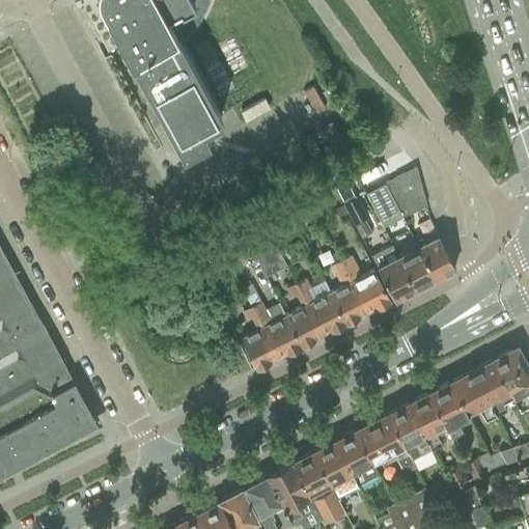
[(98,0),(99,0),(105,12),(183,155),(209,140),(203,129),(222,118),(182,45),(184,43),(190,37),(196,31),(200,24),(205,17),(207,10),(211,5),(211,0),(98,0)]
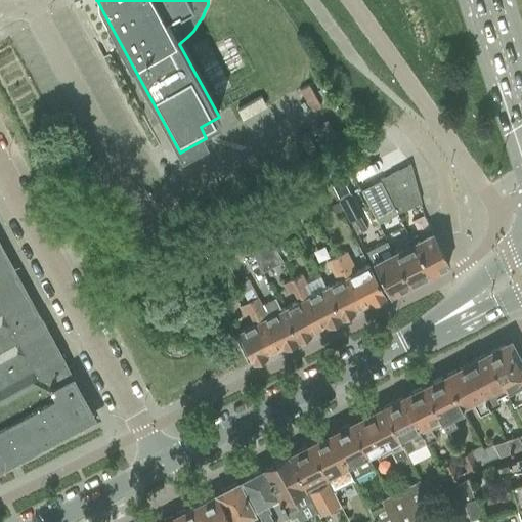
[(390,177),(381,183),(391,203),(397,216),(407,211),(408,212),(423,205),(411,166),(390,177)]
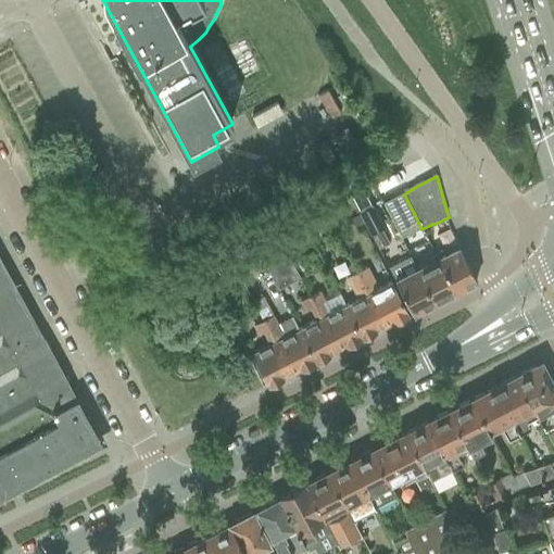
[(404,194),(385,204),(403,239),(422,229),(404,194)]
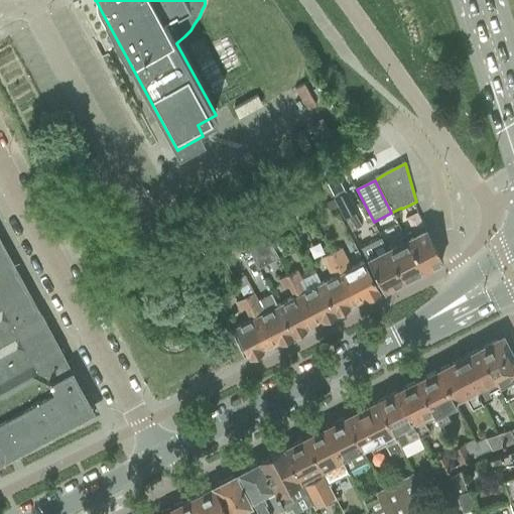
[(337,201),(341,209),(346,219),(353,233),(362,228),(355,214),(356,213),(347,195),(337,201)]
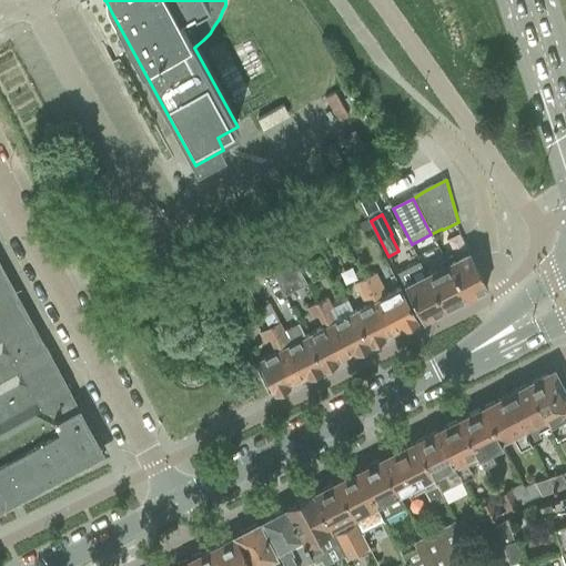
[(371,219),(360,224),(364,234),(375,230),(371,221),(371,219)]
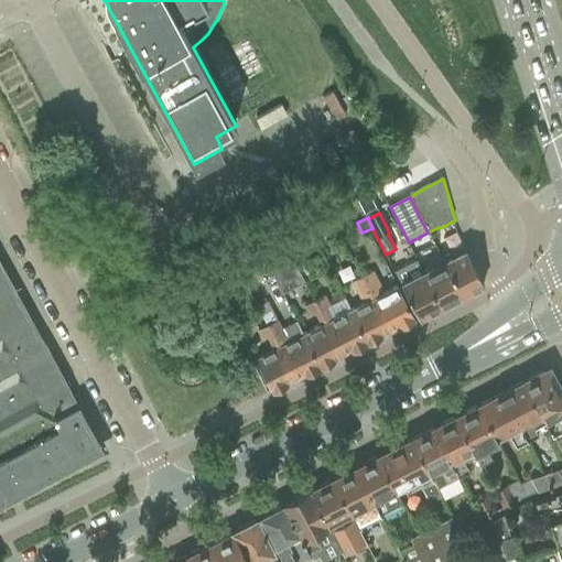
[(282,235),(294,257),(316,244),(305,223),(282,235)]
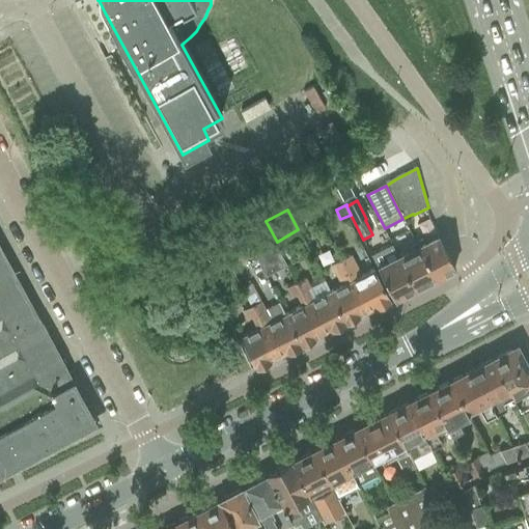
[(425,240),(417,245),(435,281),(456,270),(439,237),(427,243),(425,240)]
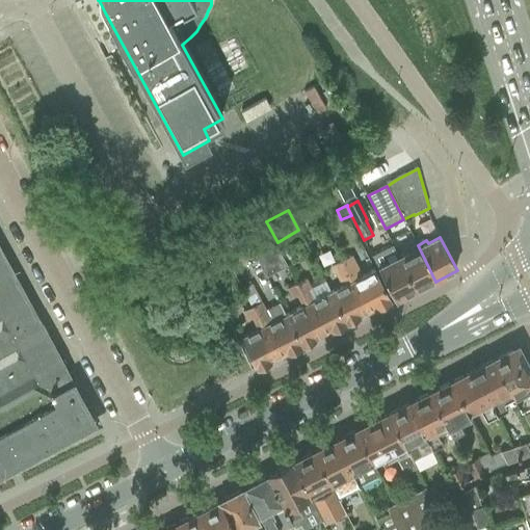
[(0,478),(98,426),(0,245),(0,478)]
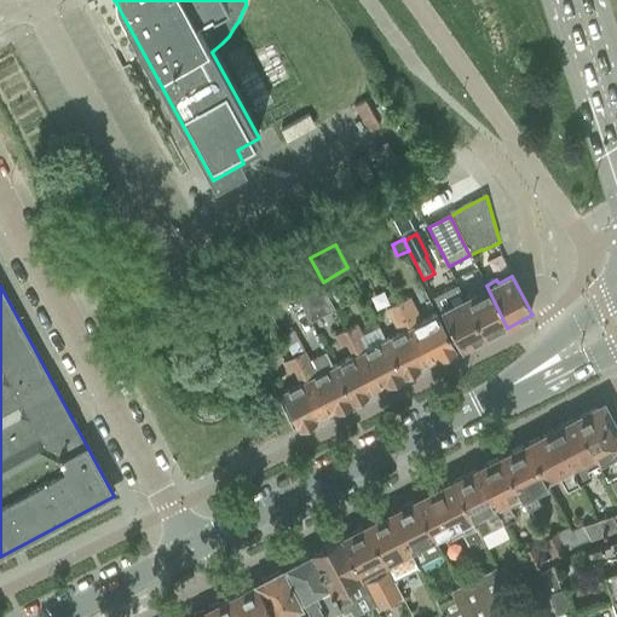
[(322,286),(298,298),(311,323),(335,311),(322,286)]
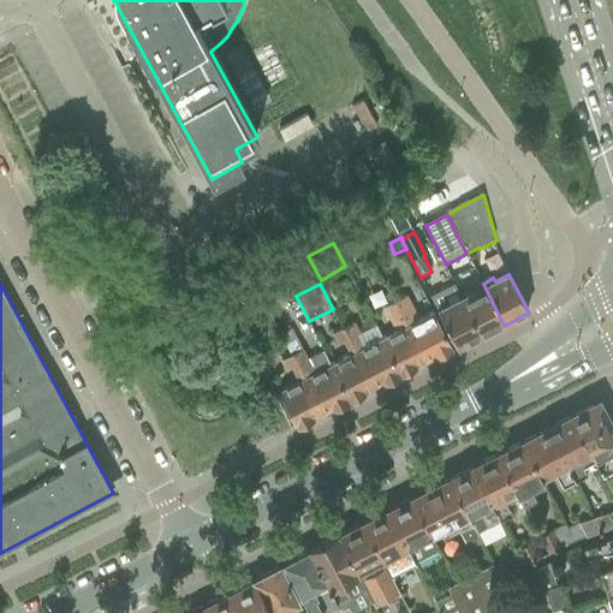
[(474,292),(463,298),(482,337),(504,326),(483,284),(472,290),(474,292)]
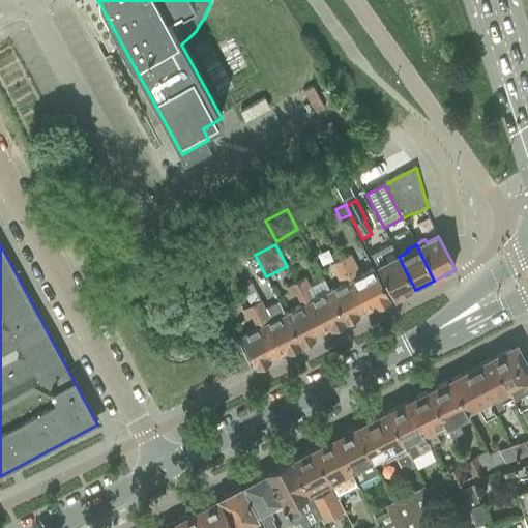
[(415,290),(392,246),(373,257),(396,300),(415,290)]
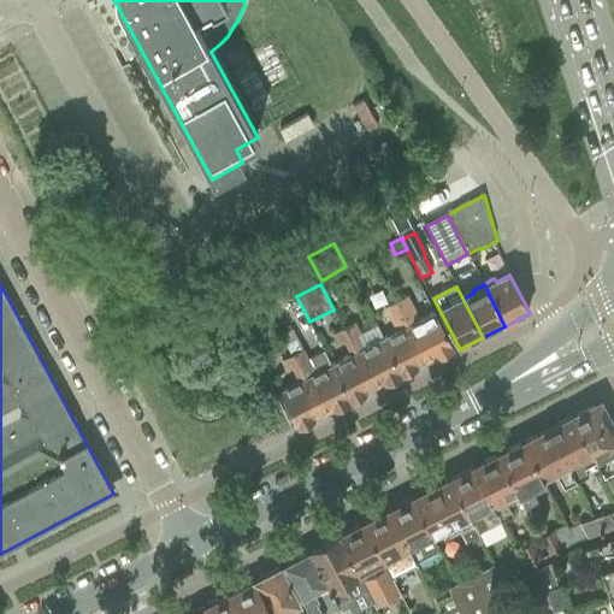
[(408,299),(397,305),(397,306),(426,361),(435,356),(437,360),(454,352),(443,330),(435,314),(420,322),(413,310),(408,299)]
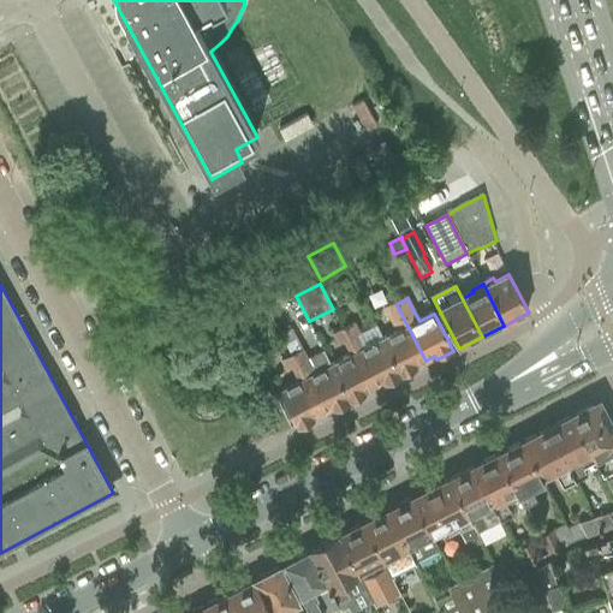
[(398,333),(384,340),(402,378),(420,368),(417,364),(426,361),(397,305),(397,304),(386,309),(391,320),(398,333)]
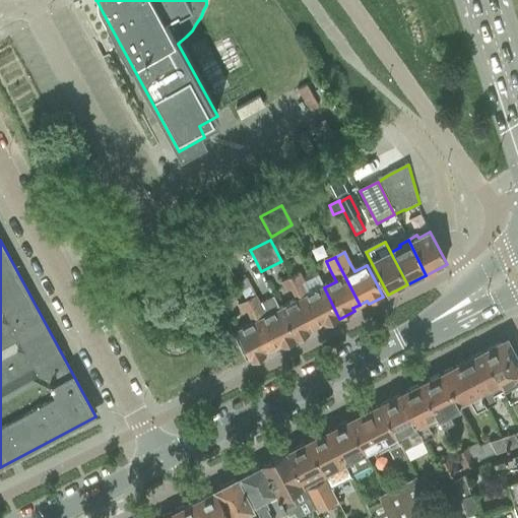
[(301,274),(292,279),(316,326),(324,322),(326,326),(339,319),(324,287),(311,294),(307,297),(301,285),(306,282),(301,274)]
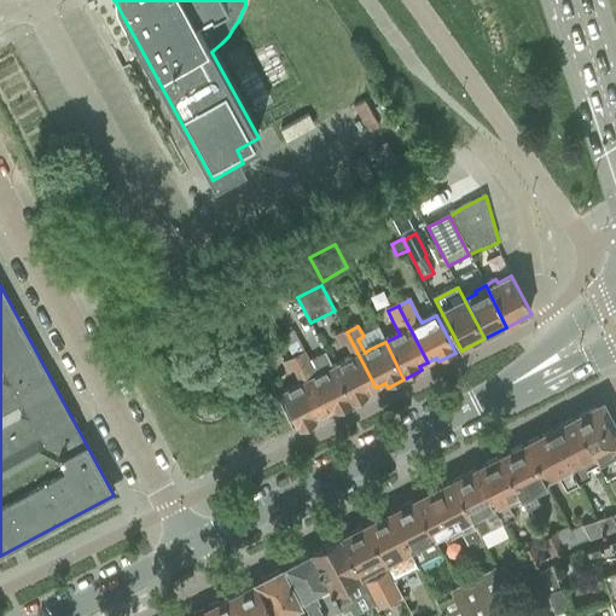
[(354,358),(333,368),(353,406),(370,396),(367,393),(376,388),(347,332),(336,337),(342,348),(348,346),(354,358)]
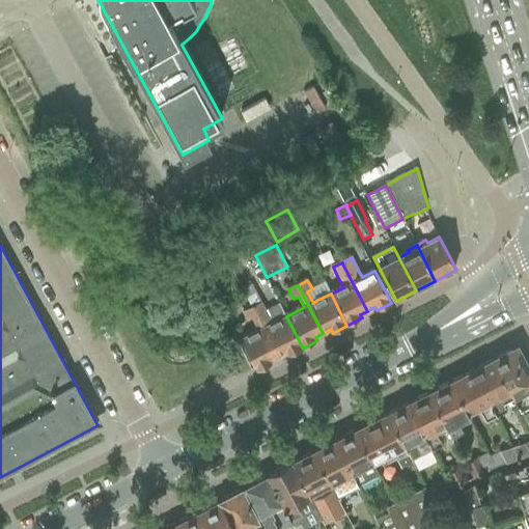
[(262,303),(254,307),(278,356),(286,352),(288,356),(303,349),(286,316),(280,305),(268,312),(262,303)]
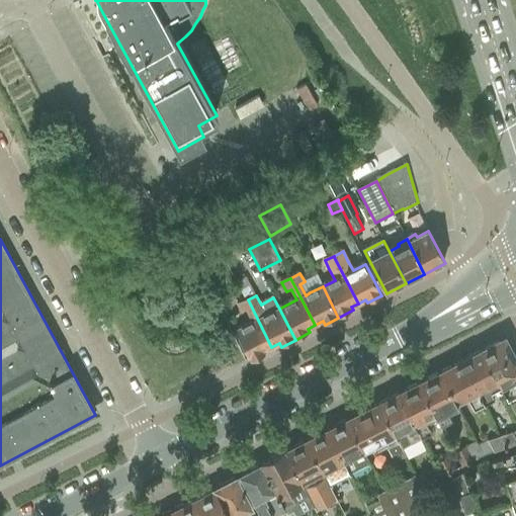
[(271,347),(248,299),(239,305),(243,314),(247,312),(253,322),(236,331),(252,362),(266,354),(264,351),(271,347)]
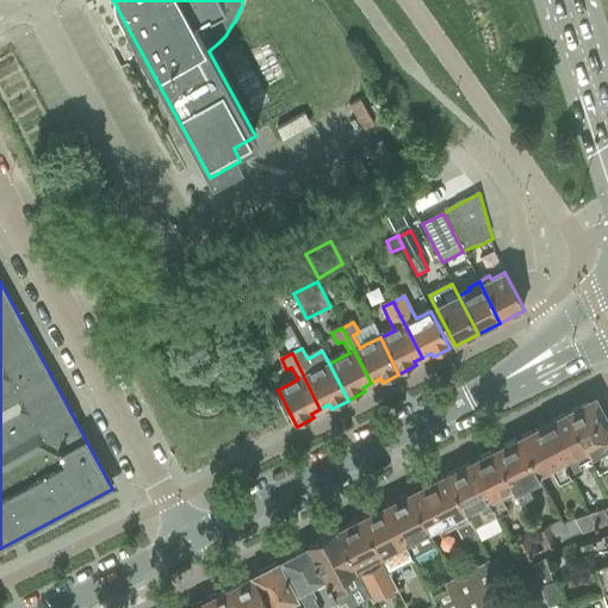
[(595,399),(568,414),(587,450),(591,459),(599,473),(607,467),(607,451),(606,448),(607,447),(607,423),(596,399),(595,399)]
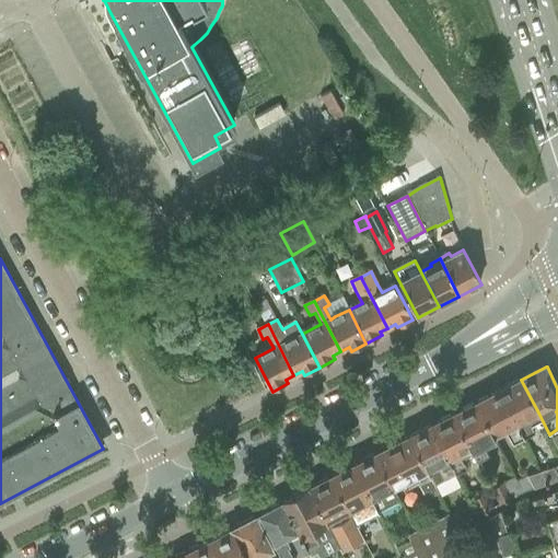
[(521,380),(499,392),(524,440),(535,434),(531,428),(543,421),(538,413),(521,380)]
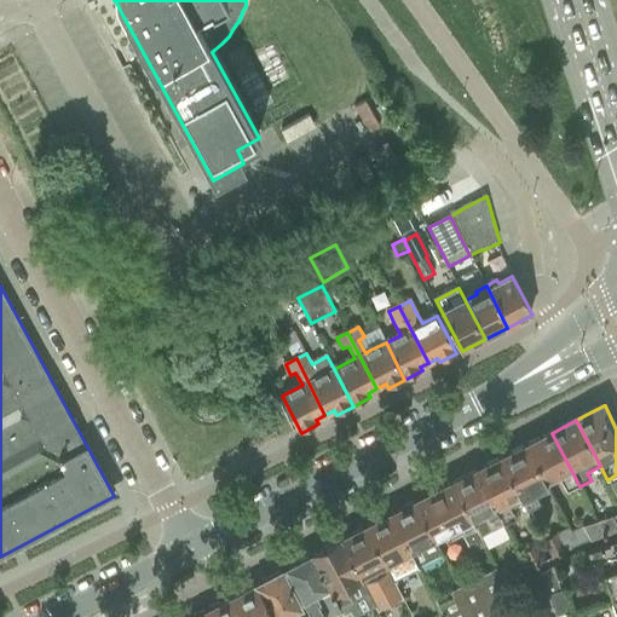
[(552,433),(526,445),(546,483),(557,477),(558,476),(568,494),(580,486),(552,433)]
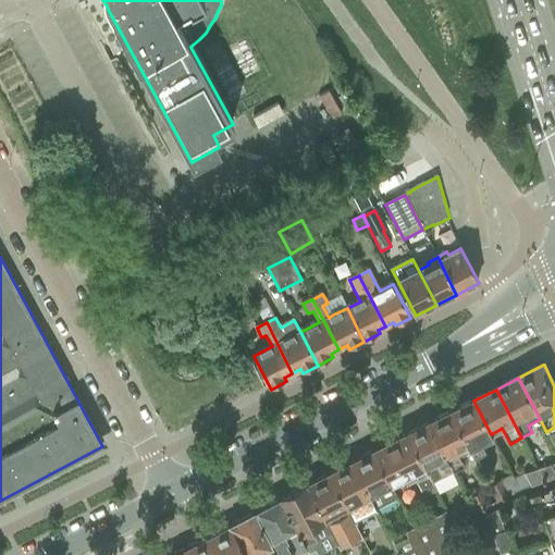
[(473,401),(451,412),(468,446),(472,454),(478,464),(488,458),(483,448),(495,443),(492,436),(491,434),(473,401)]
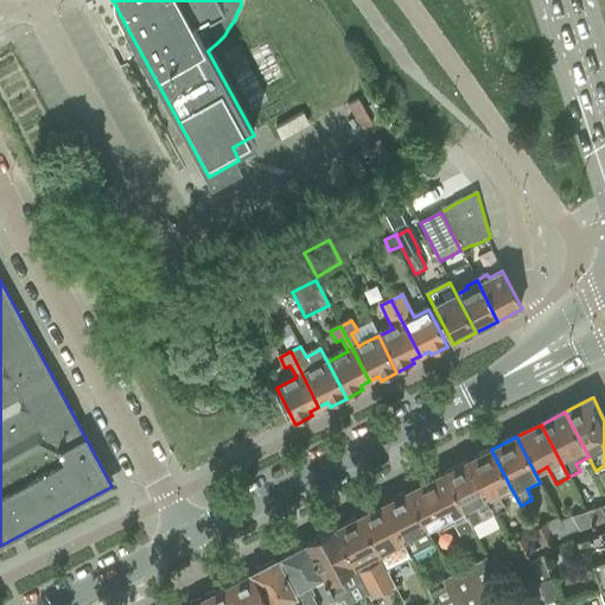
[(491,450),(467,463),(495,516),(505,510),(501,502),(515,495),(510,486),(491,450)]
